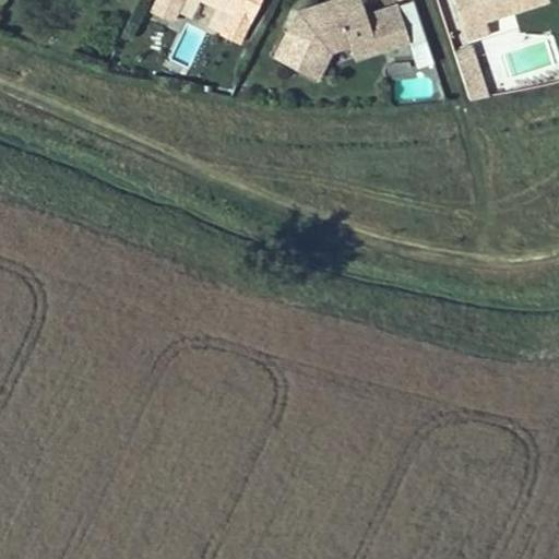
[(207,0),(242,16),(250,0),(207,0)]
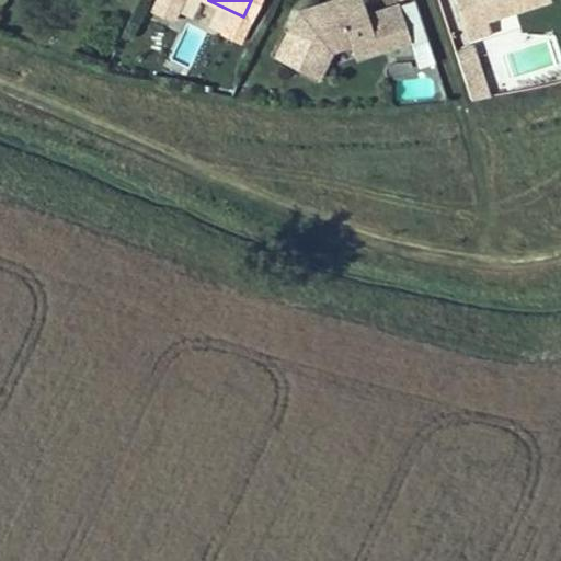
[(351,0),(302,15),(281,60),(324,79),(335,54),(357,47),(389,37),(395,53),(419,45),(407,9),(374,19),(367,0),(351,0)]
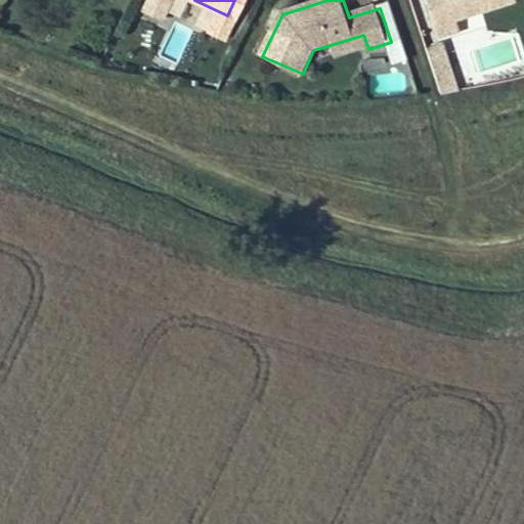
[(431,0),(441,28),(521,1),(520,0),(431,0)]
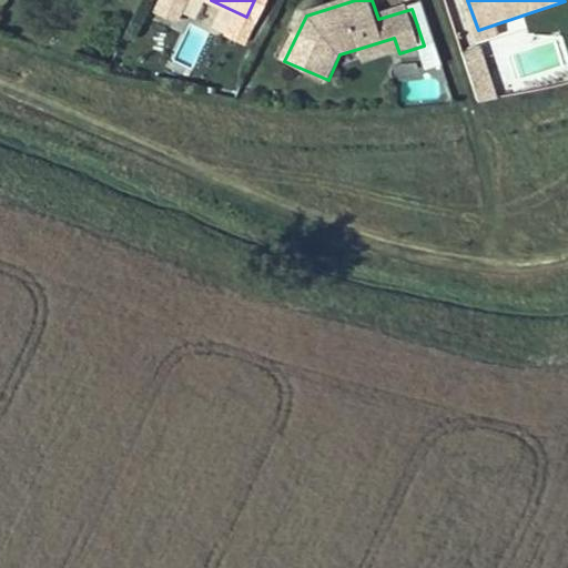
[(399,53),(394,38),(362,48),(367,63),(399,53)]
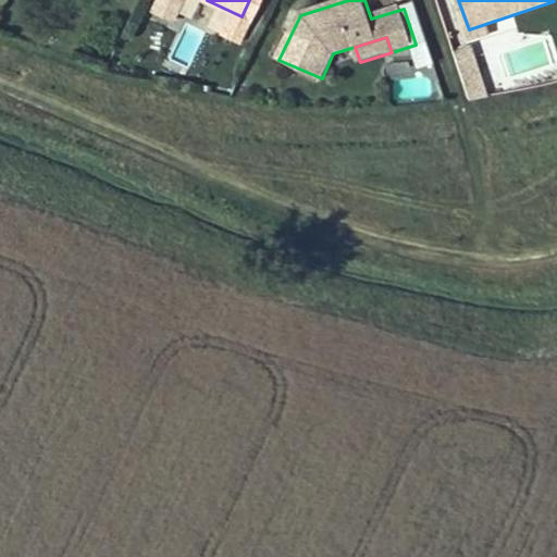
[(472,44),(452,50),(466,101),(486,95),(472,44)]
